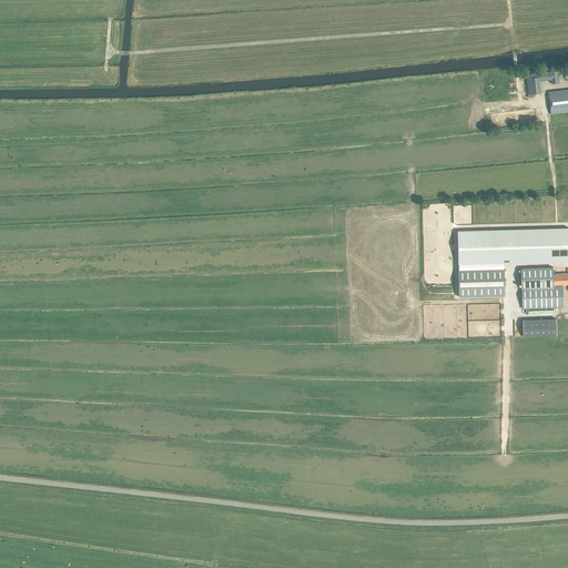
[(526,74),(529,94),(534,94),(541,93),(539,81),(551,80),(551,84),(560,83),(558,71),(526,74)]
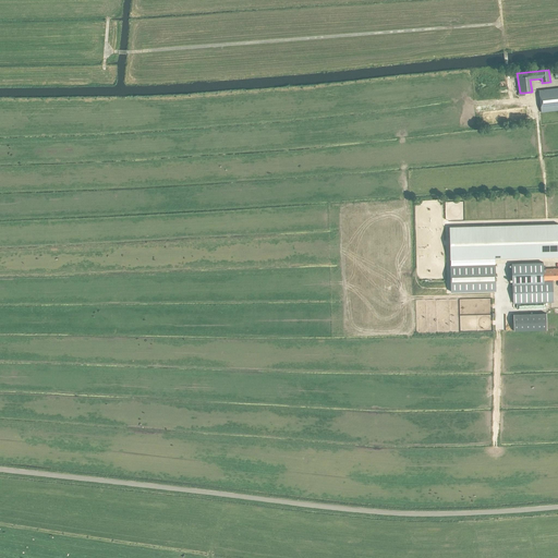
[(557,88),(538,91),(542,112),(557,110),(557,88)]
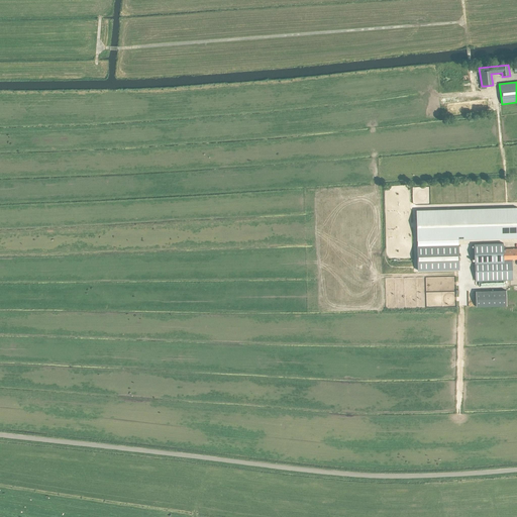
[(516,237),(516,207),(416,210),(417,240),(516,237)]
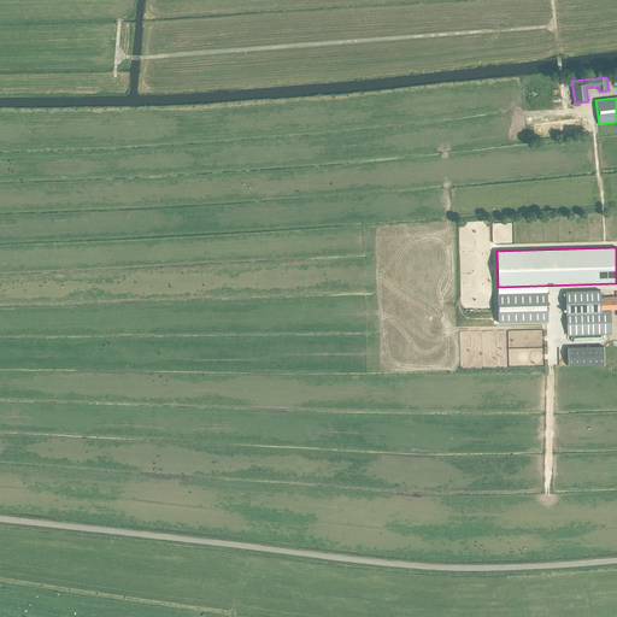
[(600,291),(565,292),(566,307),(568,335),(612,334),(611,310),(616,309),(616,297),(600,298),(600,291)]
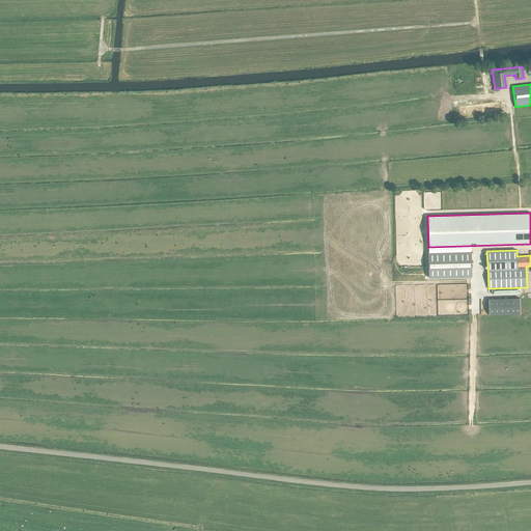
[(471,251),(428,252),(429,278),(471,277),(471,251)]
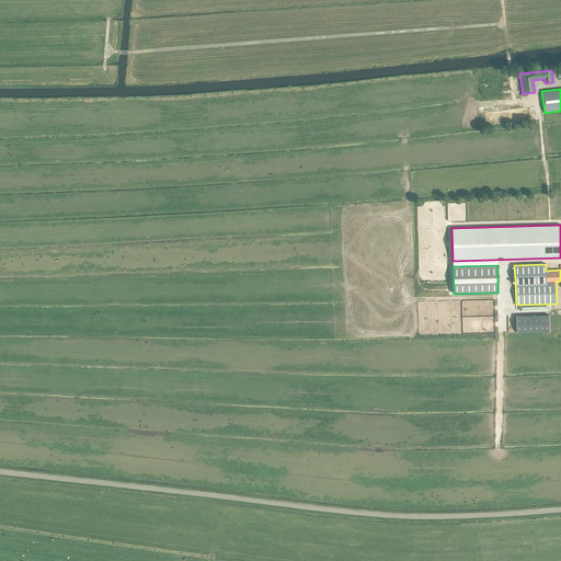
[(549,316),(516,317),(517,333),(550,332),(549,316)]
